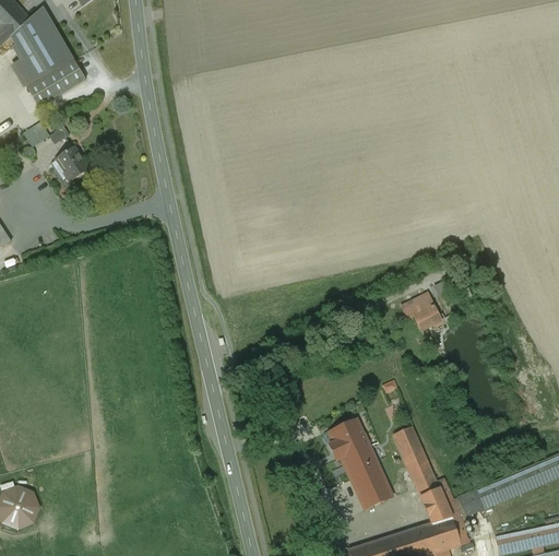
[(73,58),(43,6),(30,18),(14,0),(0,0),(0,45),(10,35),(14,43),(12,45),(34,82),(73,58)]
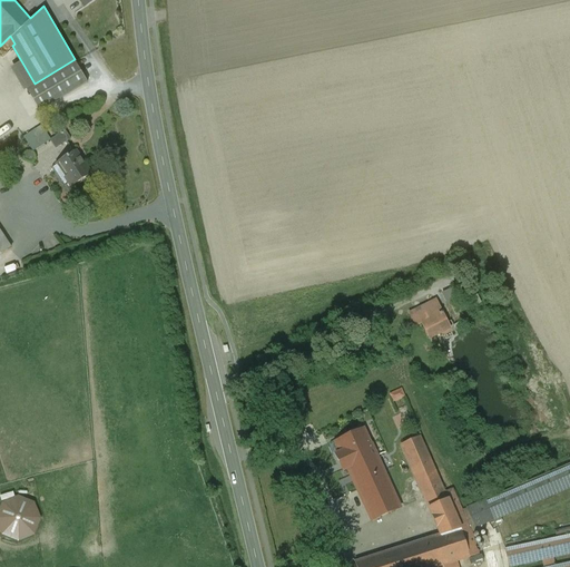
[(35,84),(27,88),(39,108),(87,80),(75,59),(35,84)]
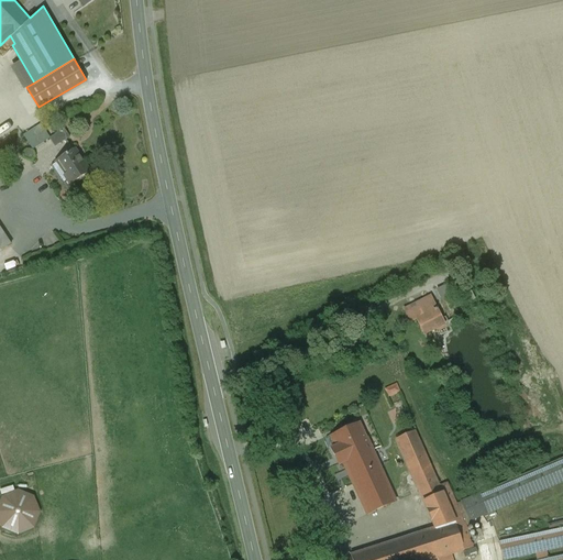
[(33,147),(50,135),(40,121),(23,133),(33,147)]
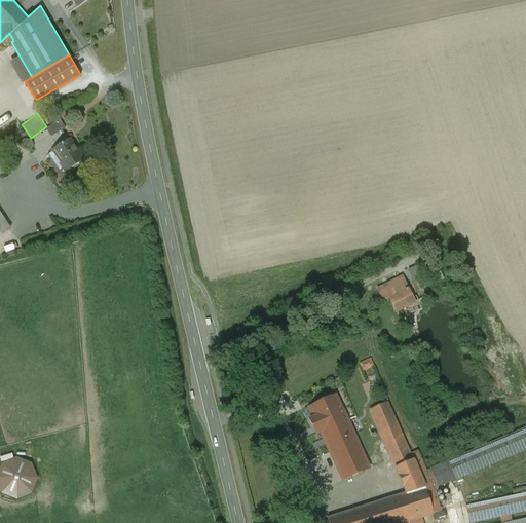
[(60,118),(46,126),(51,135),(65,125),(60,118)]
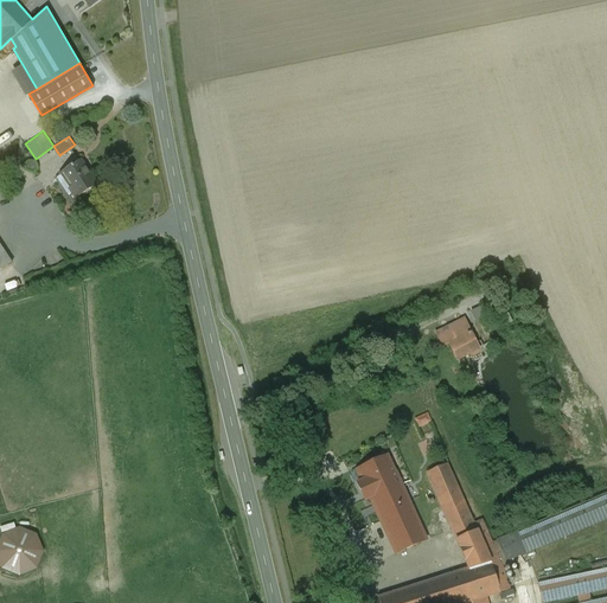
[(81,158),(70,165),(71,165),(61,172),(61,173),(55,177),(68,196),(72,191),(76,197),(97,183),(81,158)]
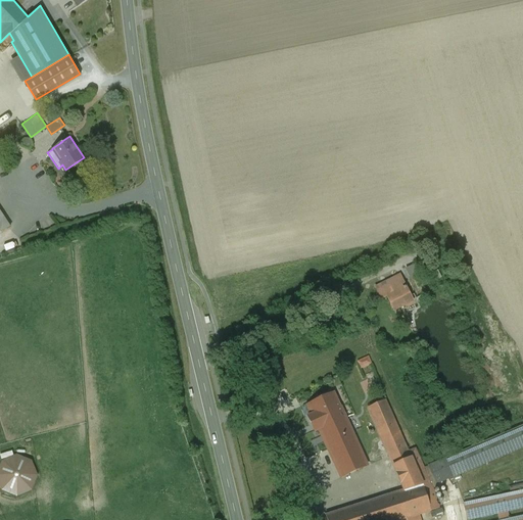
[(3,217),(0,210),(0,231),(10,226),(4,216),(3,217)]
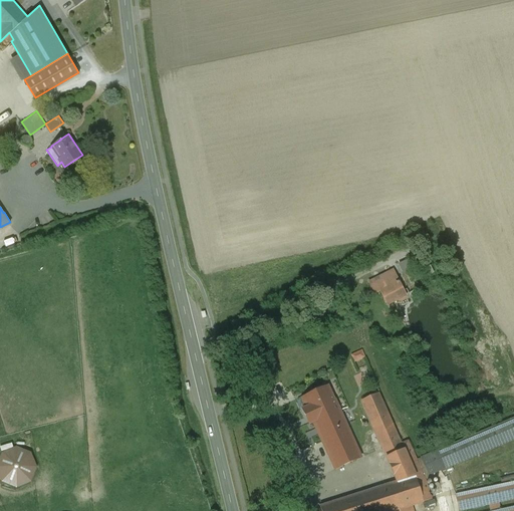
[(403,260),(407,270),(418,266),(414,256),(403,260)]
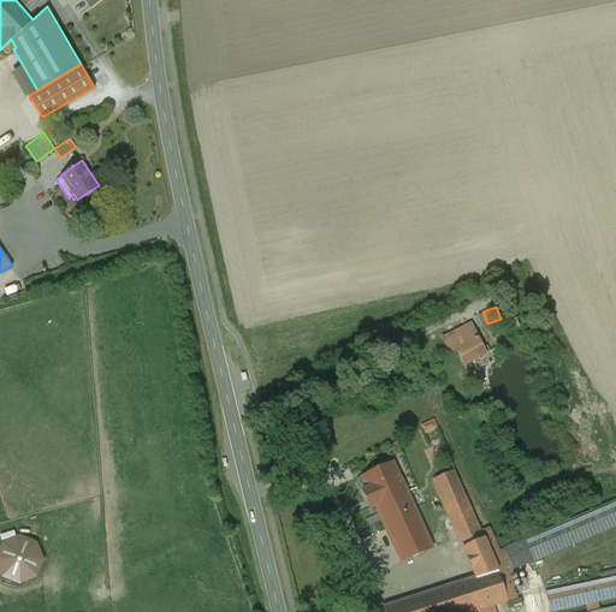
[(471,321),(443,336),(449,349),(455,346),(463,362),(469,360),(467,355),(484,346),(471,321)]
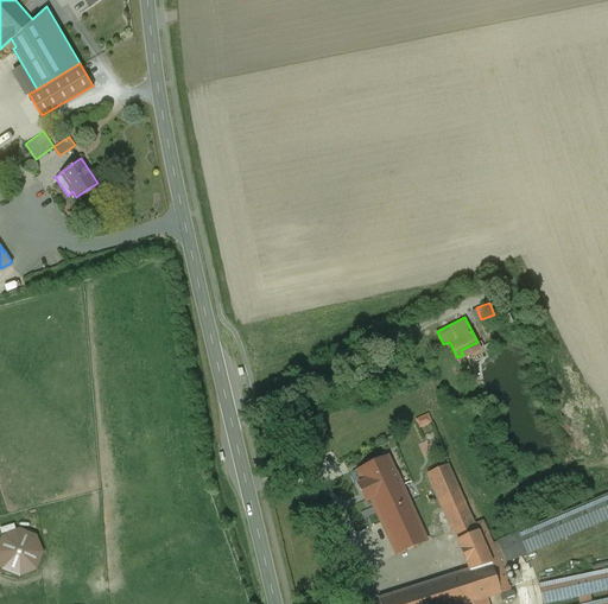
[(428,412),(417,418),(419,424),(430,419),(428,412)]
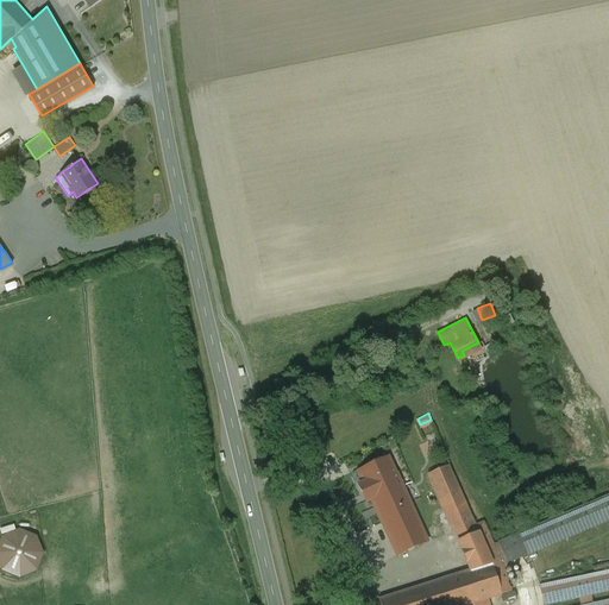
[(397,472),(389,454),(358,468),(363,480),(358,481),(366,499),(371,497),(396,553),(427,539),(412,506),(405,490),(402,483),(400,484),(396,476),(397,474),(396,472),(397,472)]
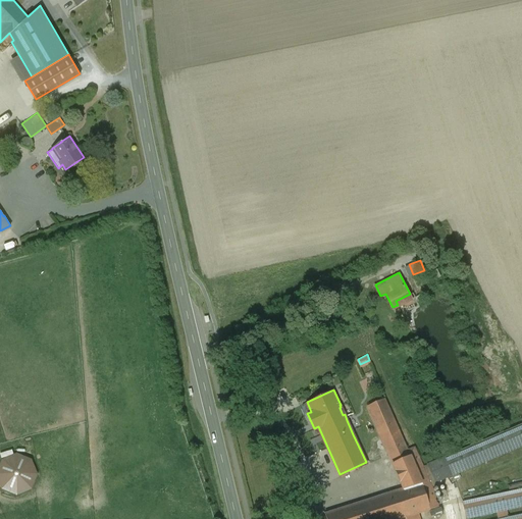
[(407,449),(384,397),(367,405),(369,410),(375,424),(393,462),(410,455),(407,449)]
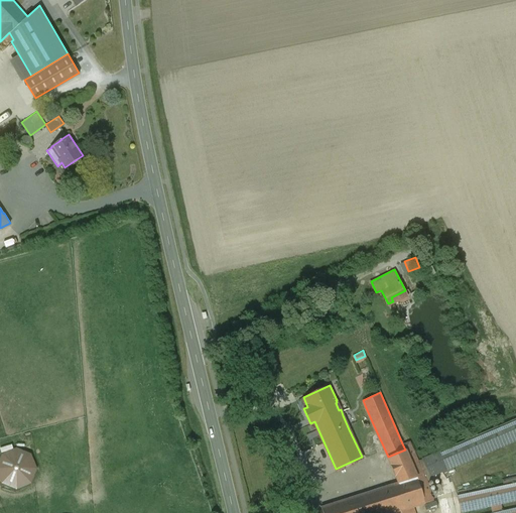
[(361,401),(349,406),(351,411),(363,406),(361,401)]
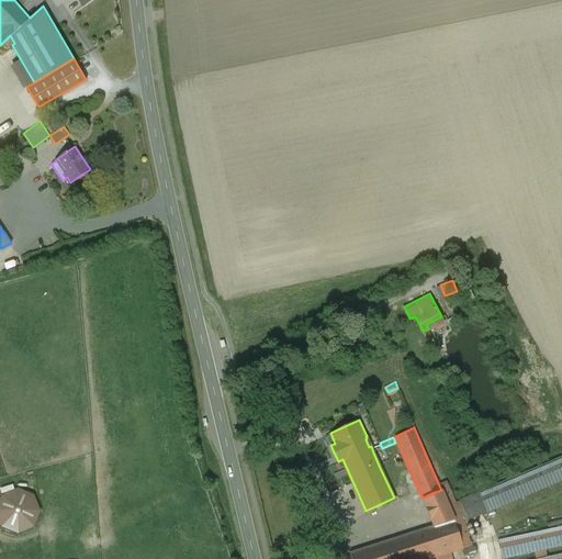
[(382,448),(373,453),(380,468),(404,457),(397,442),(395,443),(382,448)]
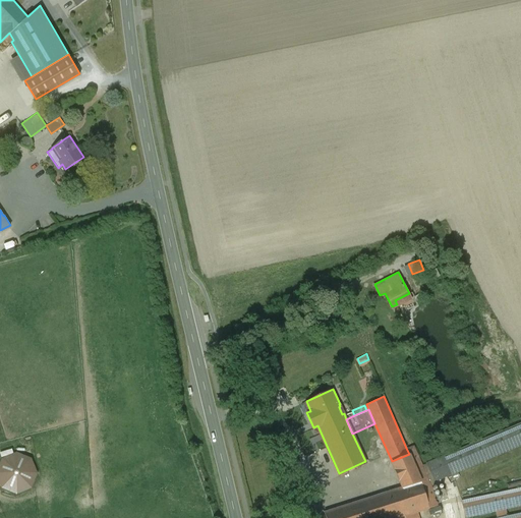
[(520,421),(426,462),(433,479),(520,442),(520,421)]
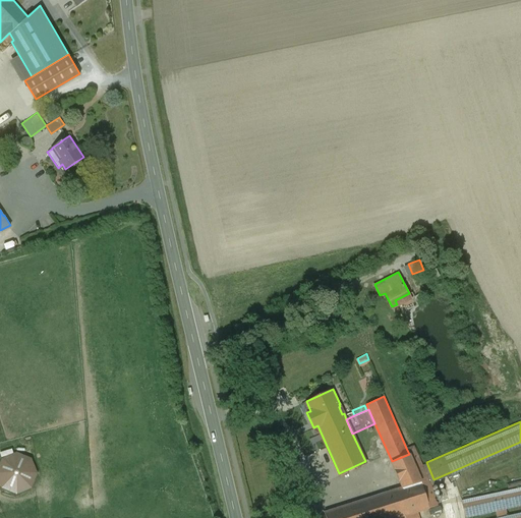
[(428,478),(413,445),(406,448),(409,454),(429,507),(437,505),(428,478)]
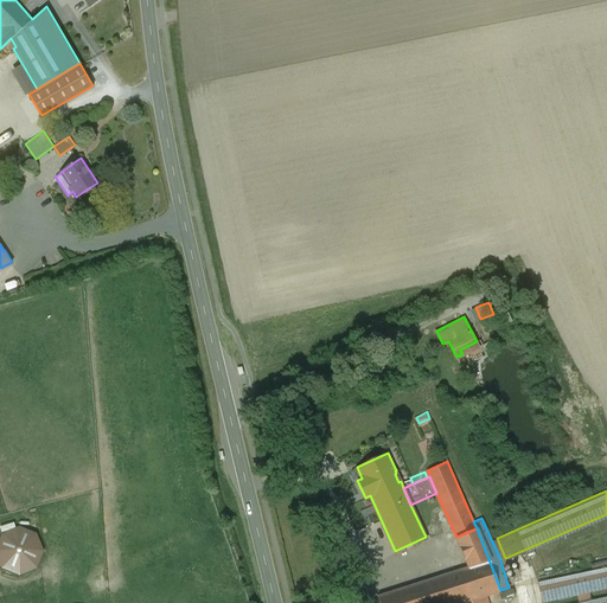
[(25,523),(6,530),(0,546),(0,550),(6,565),(25,572),(42,566),(49,547),(42,530),(25,523)]
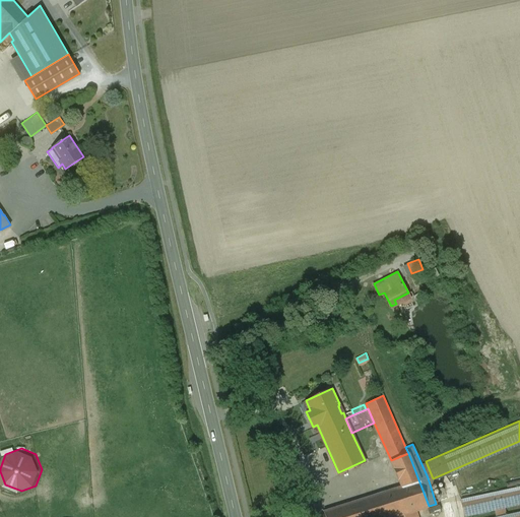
[(391,460),(401,486),(323,510),(325,516),(392,516),(414,510),(429,506),(408,453),(391,460)]
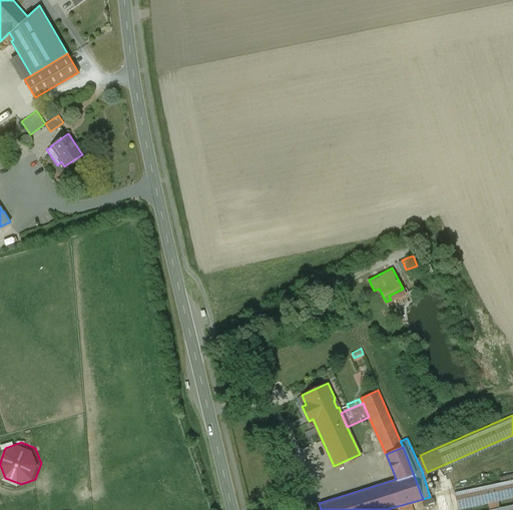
[(305,467),(299,469),(301,475),(308,472),(305,467)]
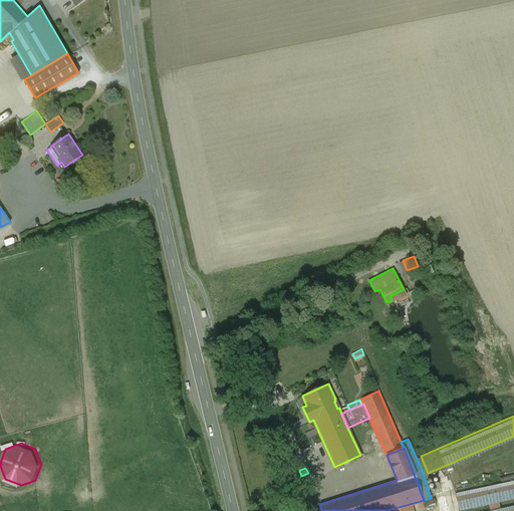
[(513,479),(456,493),(459,508),(513,495),(513,479)]
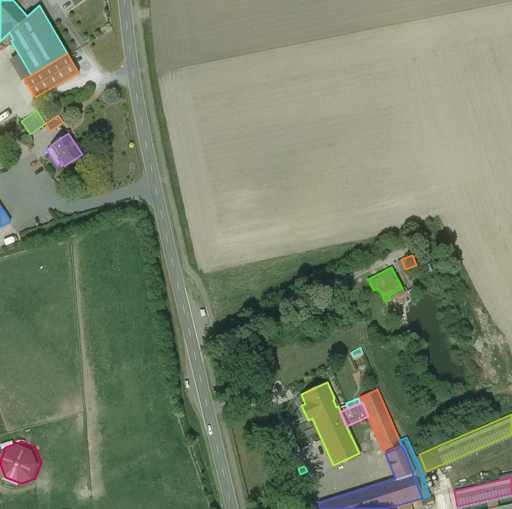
All buildings are outlined.
